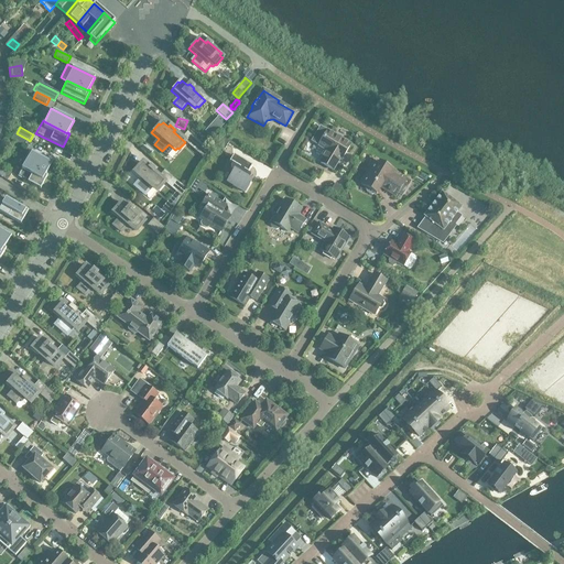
[(332,171),(339,159),(342,160),(350,145),(342,140),(343,138),(337,134),(336,137),(327,131),(320,127),(312,141),(318,145),(327,151),(320,163),(332,171)]
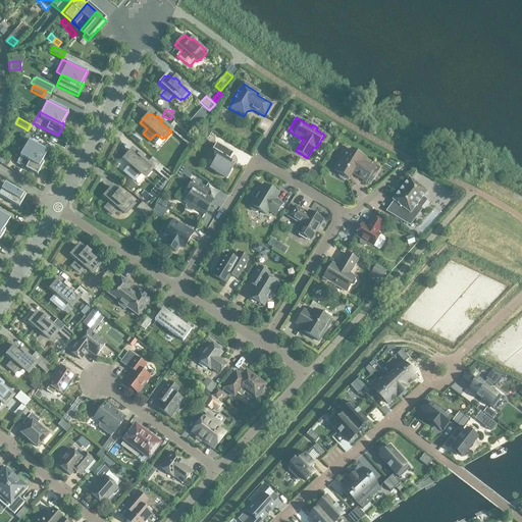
[(27,129),(15,123),(14,123),(11,128),(23,136),(27,129)]
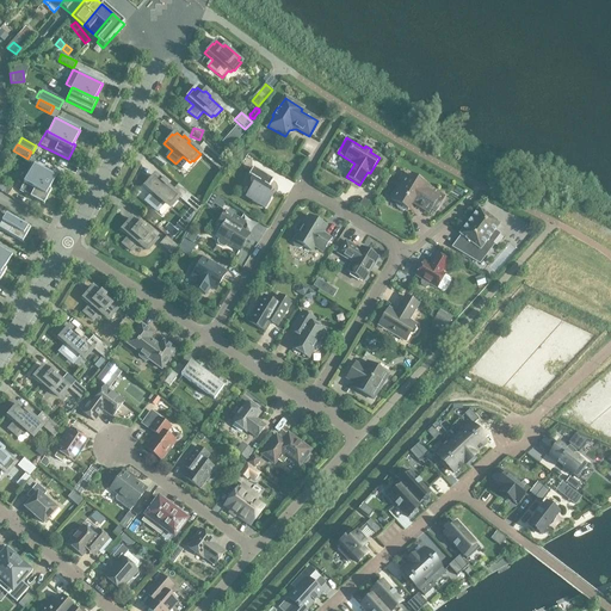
[(242,164),(248,155),(238,149),(233,158),(242,164)]
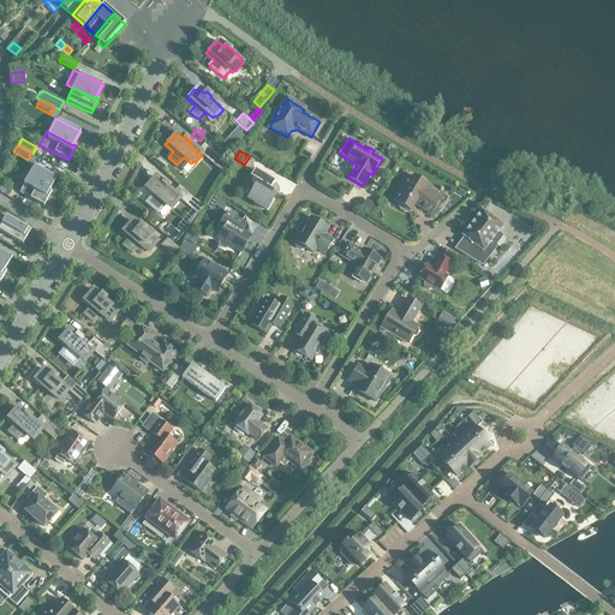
[(230,165),(213,151),(207,159),(222,172),(230,165)]
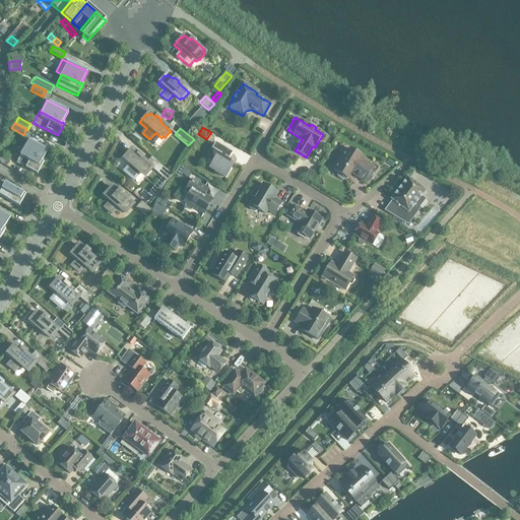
[(192,128),(188,133),(193,137),(197,132),(192,128)]
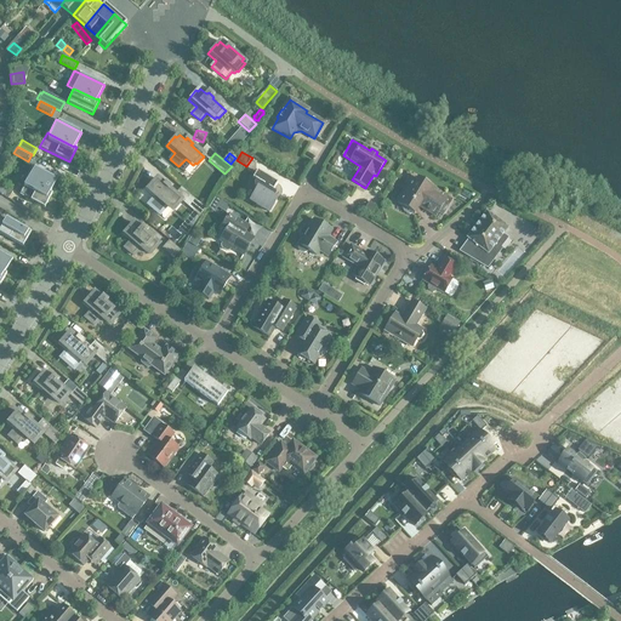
[(27,181),(50,193),(57,180),(33,166),(24,180),(27,181)]
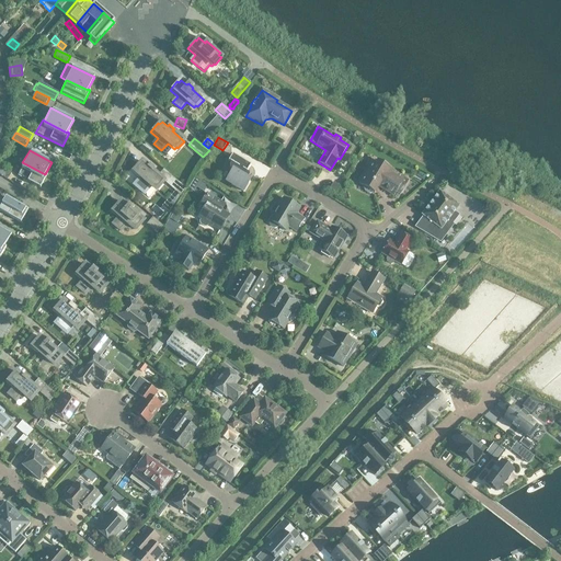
[(247,172),(251,165),(232,155),(228,162),(231,163),(229,165),(229,167),(229,168),(229,169),(230,170),(231,171),(232,172),(228,179),(232,182),(231,184),(243,192),(250,181),(247,180),(248,178),(249,178),(249,176),(249,175),(249,174),(248,173),(247,172)]
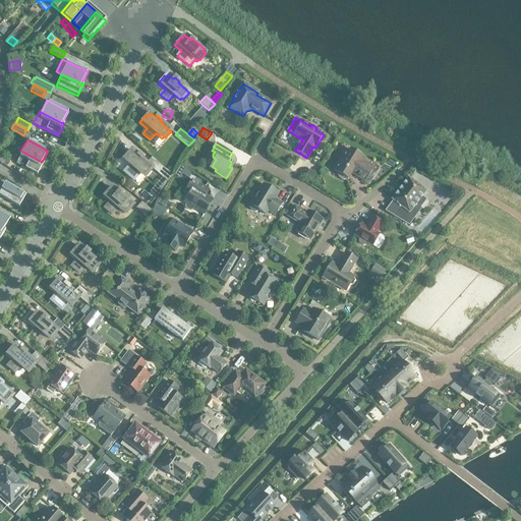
[(354,174),(355,175),(365,182),(374,168),(364,162),(366,159),(354,152),(352,155),(343,149),(337,158),(339,159),(332,170),(339,174),(338,175),(339,177),(343,180),(345,179),(346,178),(347,179),(351,172),(354,174)]
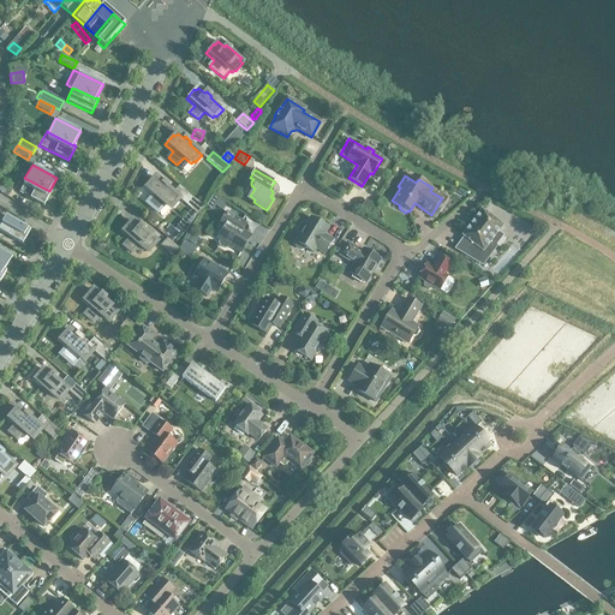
[(151,179),(143,189),(153,196),(147,203),(157,212),(165,204),(169,208),(172,206),(173,207),(180,199),(167,187),(169,186),(163,181),(162,183),(155,178),(153,180),(151,179)]
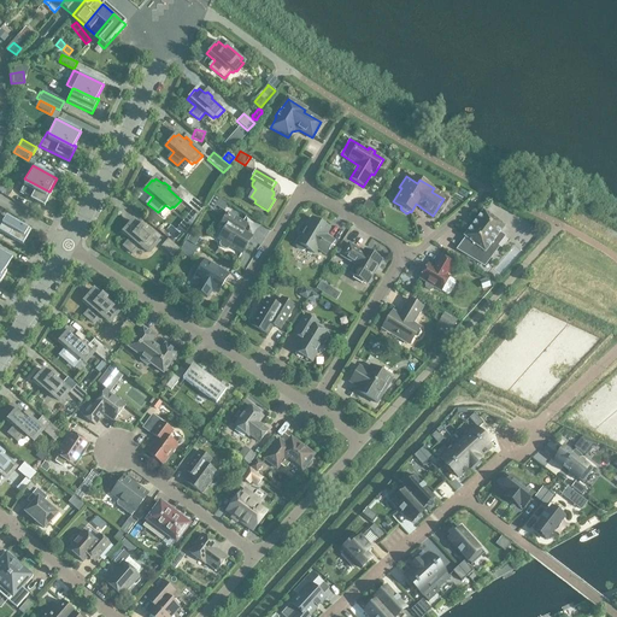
[(50,192),(27,180),(19,194),(43,207),(52,193),(50,192)]
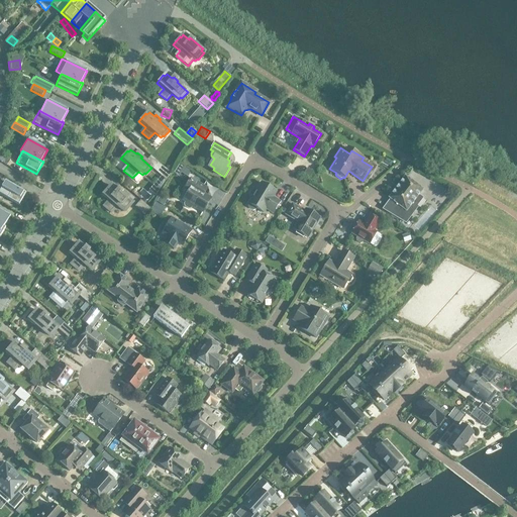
[(0,152),(0,161),(6,166),(10,161),(0,152)]
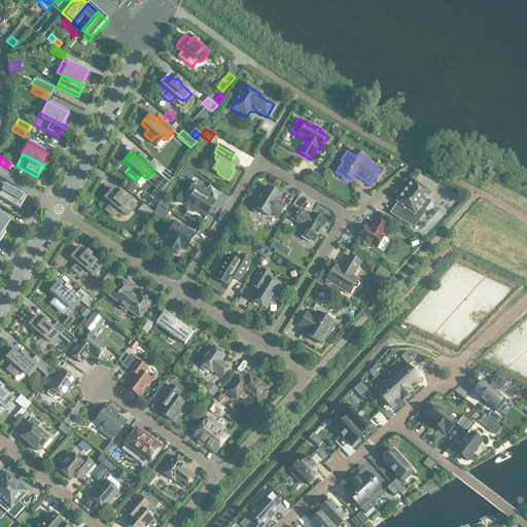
[(175,177),(162,166),(155,172),(169,183),(175,177)]
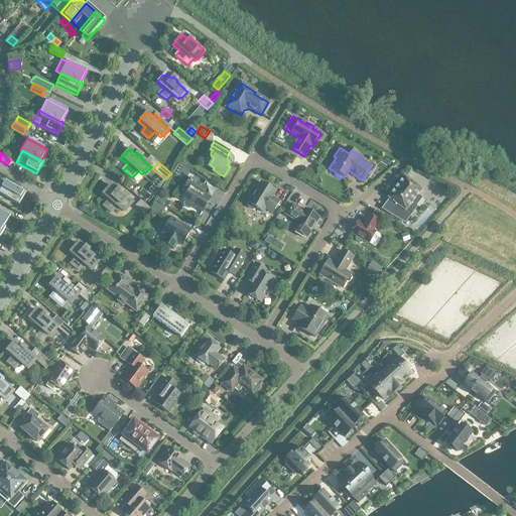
[(190,171),(178,164),(173,173),(178,176),(180,172),(187,176),(190,171)]
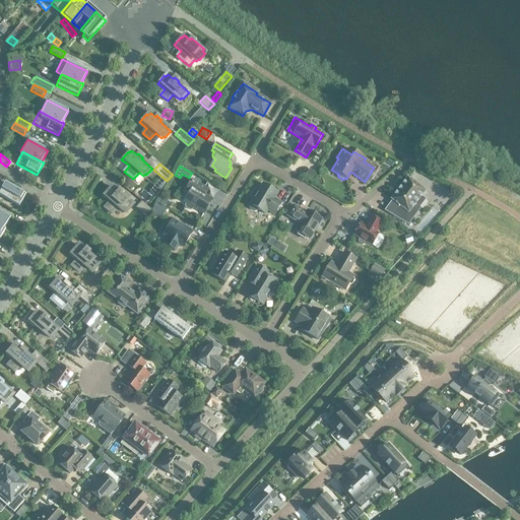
[(310,179),(314,173),(309,170),(306,176),(310,179)]
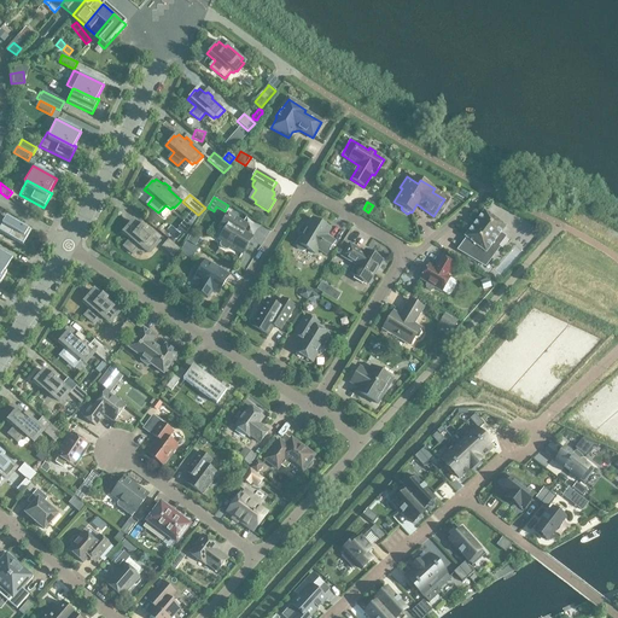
[(465,237),(476,245),(467,256),(481,264),(488,255),(491,257),(500,248),(497,246),(505,237),(500,233),(505,227),(484,211),(465,237)]
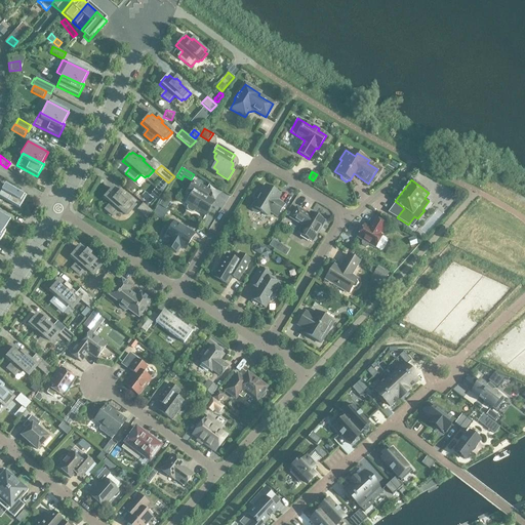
[(206,197),(206,195),(205,195),(208,190),(194,182),(187,193),(191,195),(186,204),(188,205),(187,207),(188,209),(192,212),(194,211),(195,209),(205,215),(214,202),(206,197)]
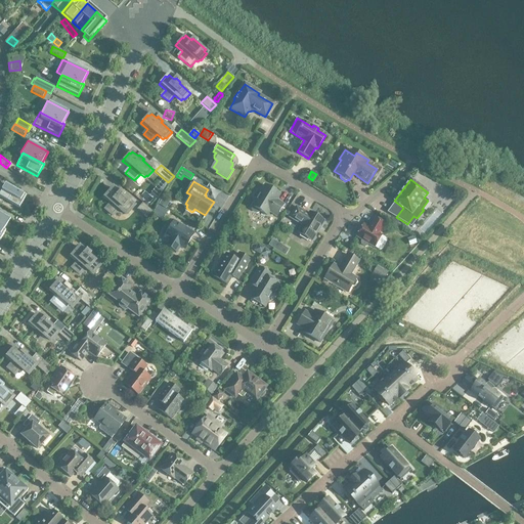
[(0,192),(0,197),(18,208),(26,197),(5,184),(0,192)]
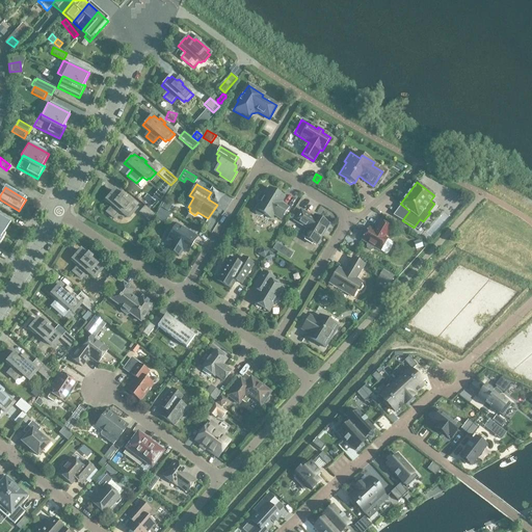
[(262,216),(263,214),(271,219),(273,215),(281,219),(288,208),(281,204),(283,200),(274,195),(276,192),(268,188),(264,194),(263,193),(261,193),(258,198),(258,201),(260,202),(256,209),(256,210),(255,211),(256,213),(260,216),(262,216)]
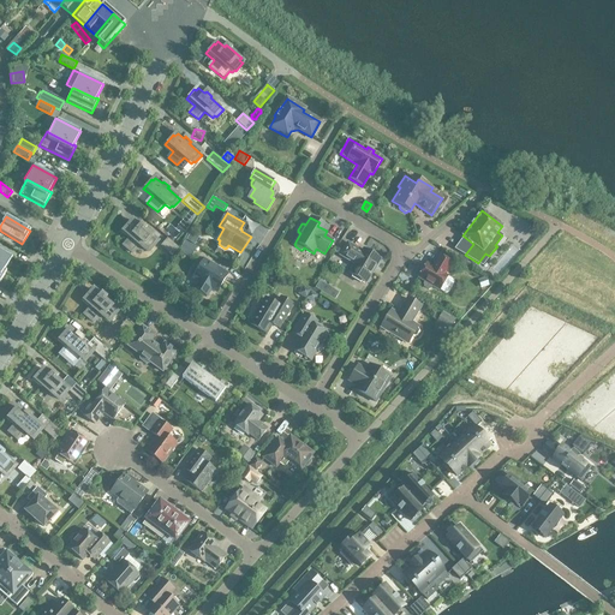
[(130,225),(127,224),(120,232),(129,239),(123,245),(132,254),(138,245),(147,252),(149,249),(150,251),(157,243),(144,232),(147,230),(141,225),(138,227),(132,221),(130,225)]
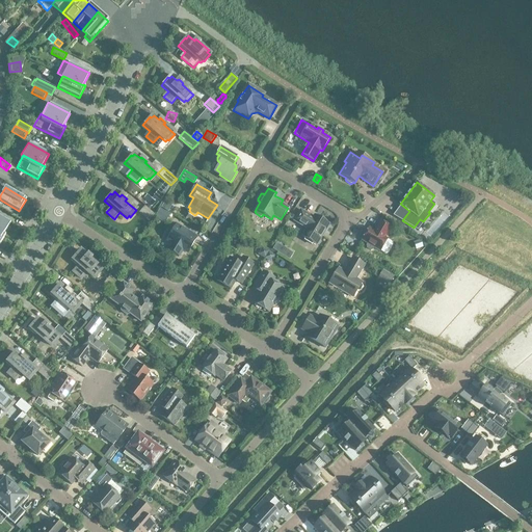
[(149,221),(154,215),(144,207),(138,213),(149,221)]
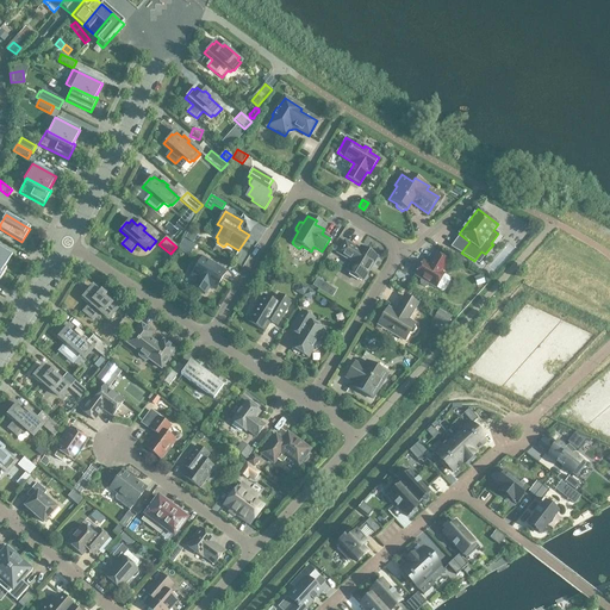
[(188,255),(193,246),(184,238),(178,248),(188,255)]
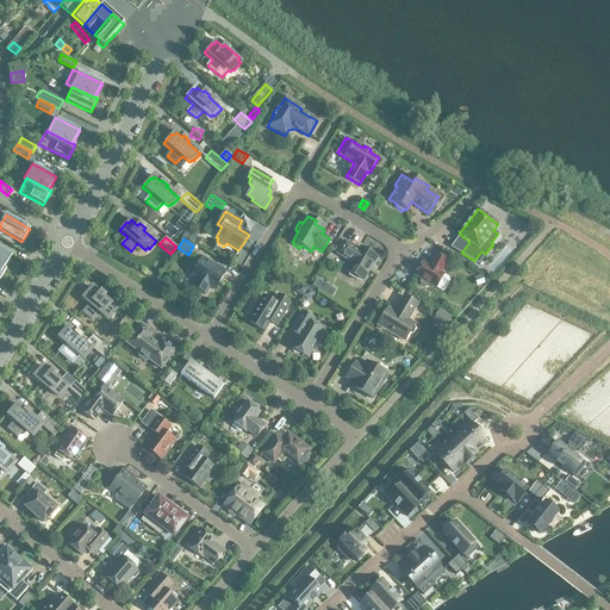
[(372,266),(377,257),(360,248),(359,251),(354,249),(355,248),(344,241),(337,254),(352,262),(346,271),(350,273),(349,275),(358,281),(359,279),(362,281),(368,271),(371,266),(372,266)]
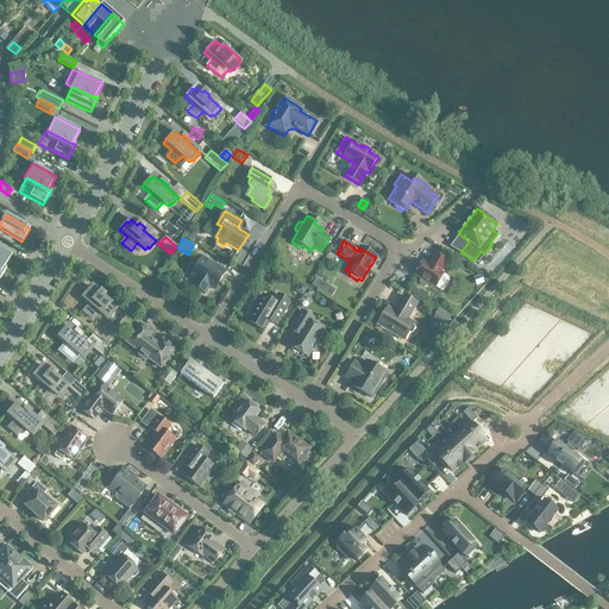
[(0,265),(4,268),(12,255),(0,246),(0,265)]
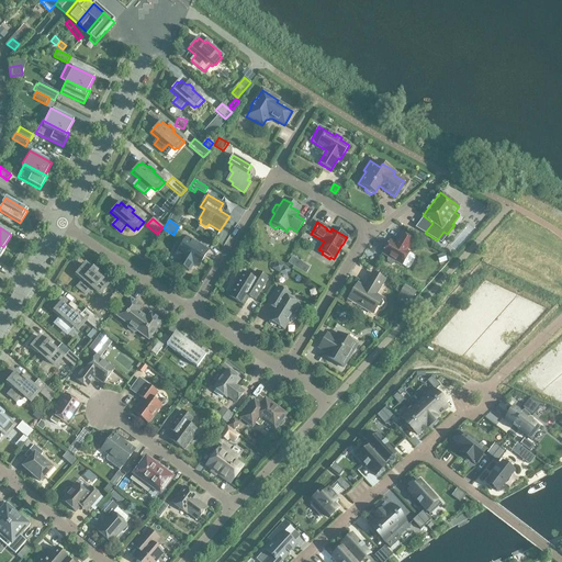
[(396,242),(397,242),(396,245),(390,240),(381,254),(388,258),(386,260),(388,262),(391,265),(394,263),(395,262),(402,266),(409,253),(407,251),(413,240),(402,234),(396,242)]
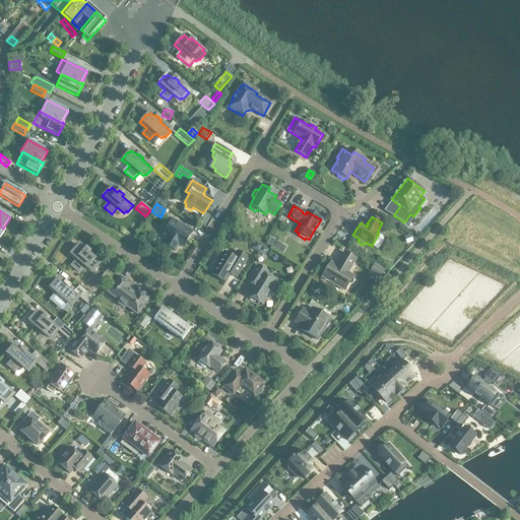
[(181,246),(187,237),(189,239),(193,232),(171,218),(167,224),(169,225),(163,235),(168,238),(164,244),(175,251),(179,245),(181,246)]
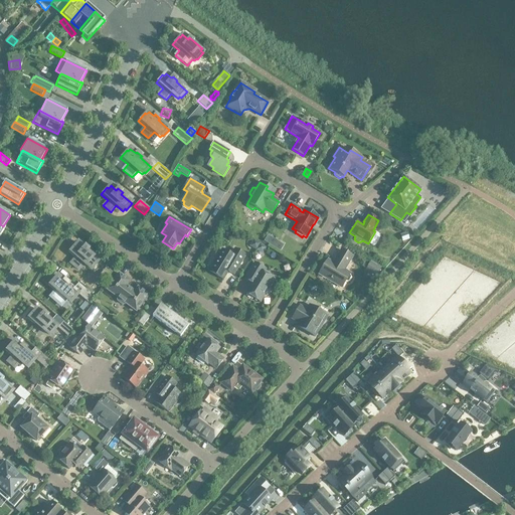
[(267,235),(264,240),(269,244),(273,238),(267,235)]
